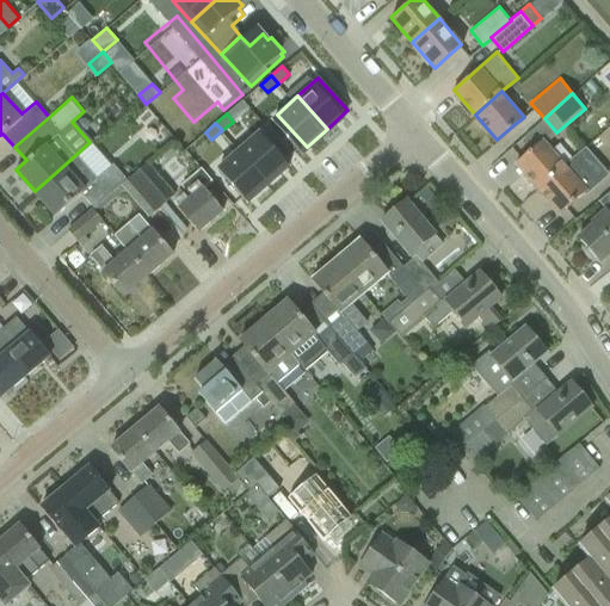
[(259,134),(239,153),(269,185),(289,167),(259,134)]
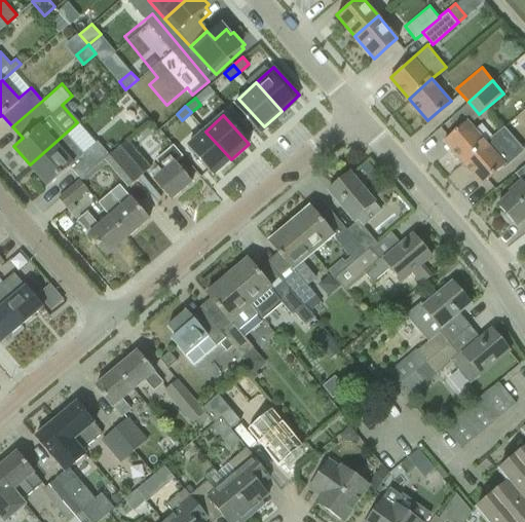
[(444,139),(462,160),(486,141),(466,119),(444,139)]
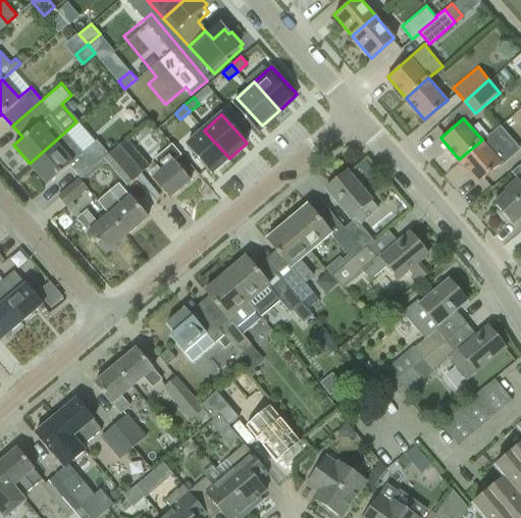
[(204,131),(187,147),(212,174),(229,158),(204,131)]
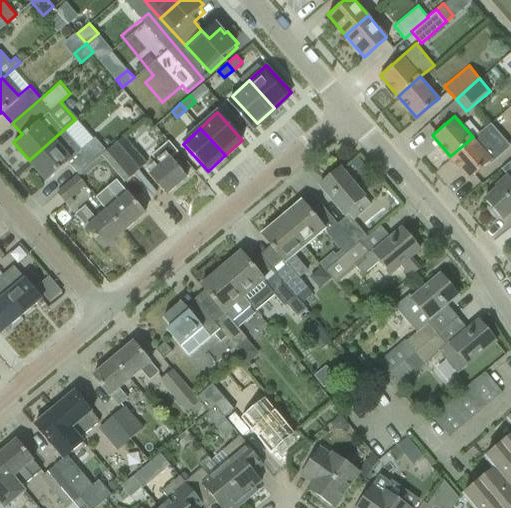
[(54,138),(29,160),(46,180),(61,167),(68,160),(72,158),(82,148),(65,129),(54,138)]
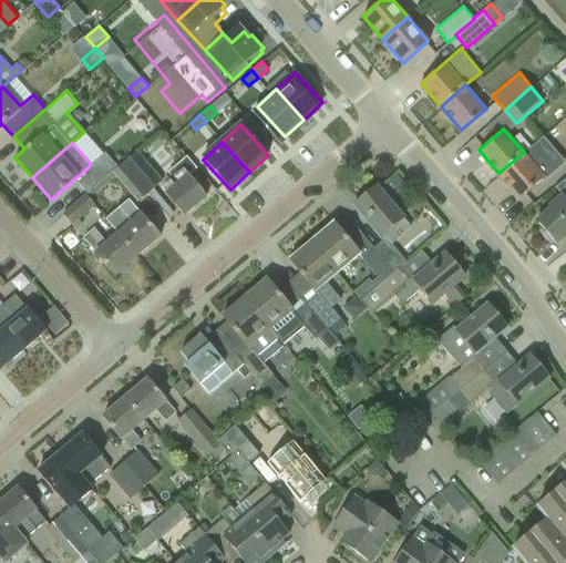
[(534,143),(524,152),(498,173),(520,197),(536,183),(555,167),(534,143)]
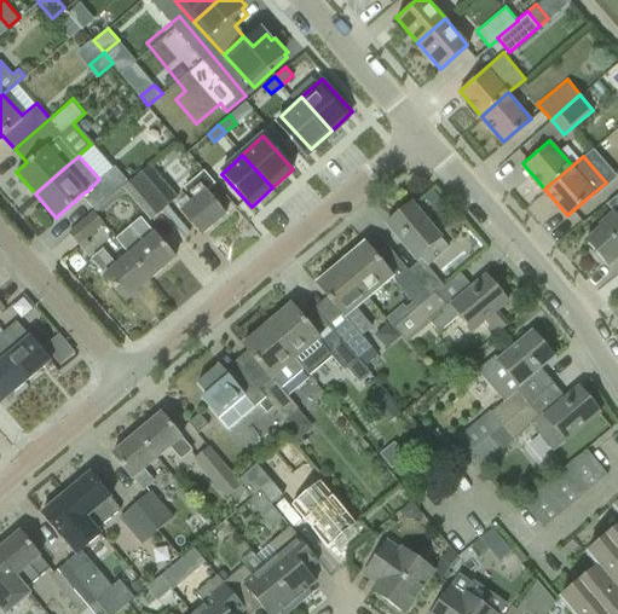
[(136,174),(162,206),(177,193),(150,162),(136,174)]
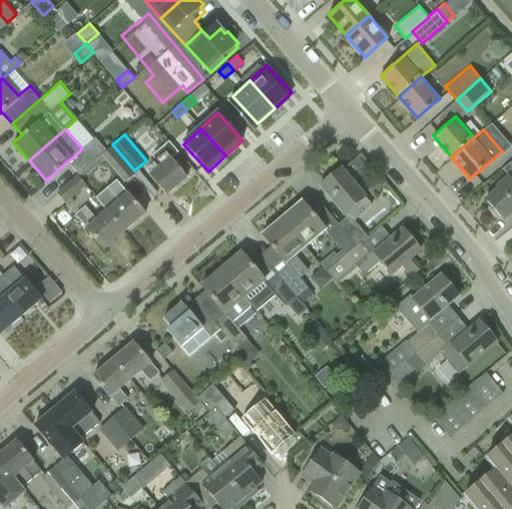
[(72,158),(68,160),(79,172),(102,152),(106,149),(95,137),(82,148),(72,158)]
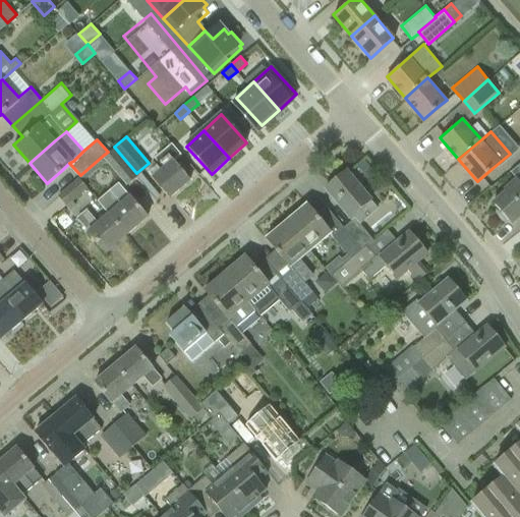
[(152,175),(169,196),(190,179),(173,159),(181,153),(171,141),(155,156),(163,166),(152,175)]
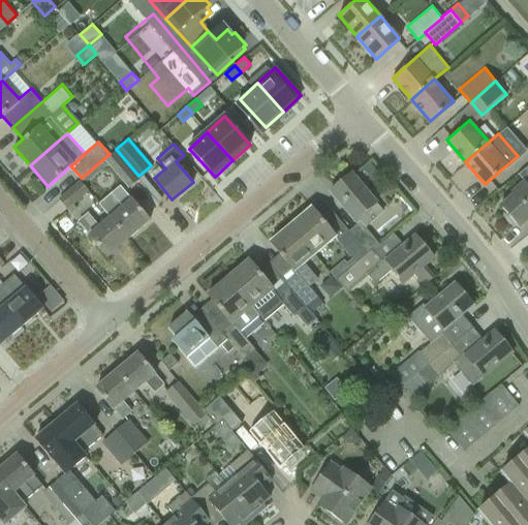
[(138,176),(116,149),(110,154),(105,157),(128,185),(138,176)]
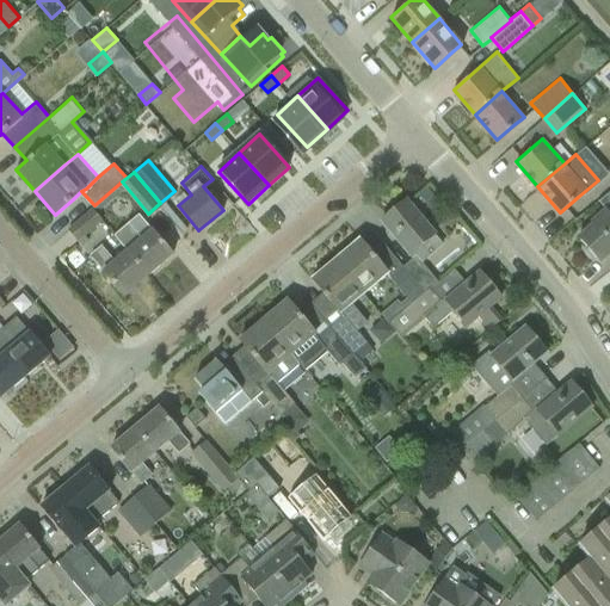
[(595,221),(579,235),(601,260),(609,252),(609,190),(598,199),(604,206),(591,218),(595,221)]
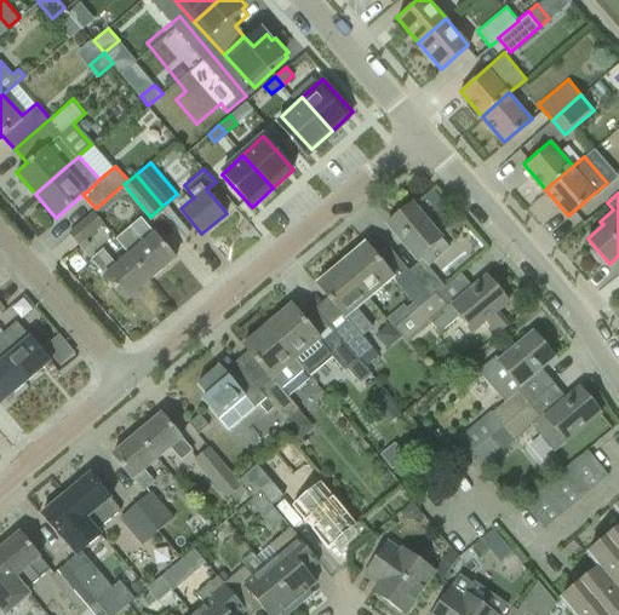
[(433,295),(440,289),(439,288),(445,283),(429,264),(450,247),(441,236),(442,235),(413,201),(388,223),(418,260),(410,268),(433,295)]
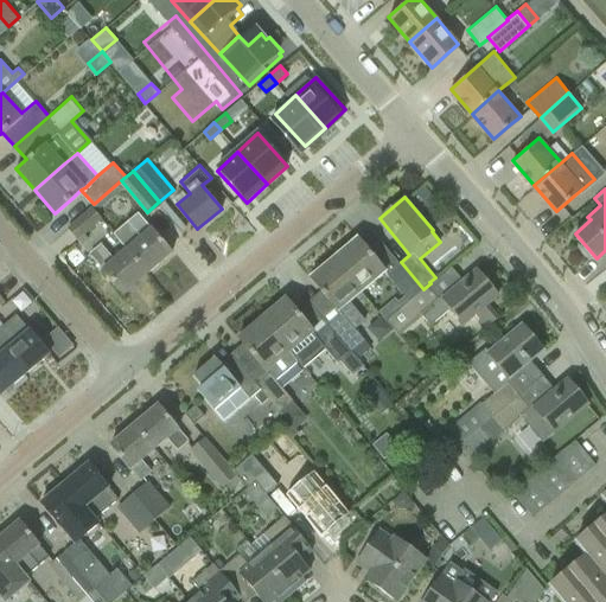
[(91,205),(68,225),(77,236),(101,217),(91,205)]
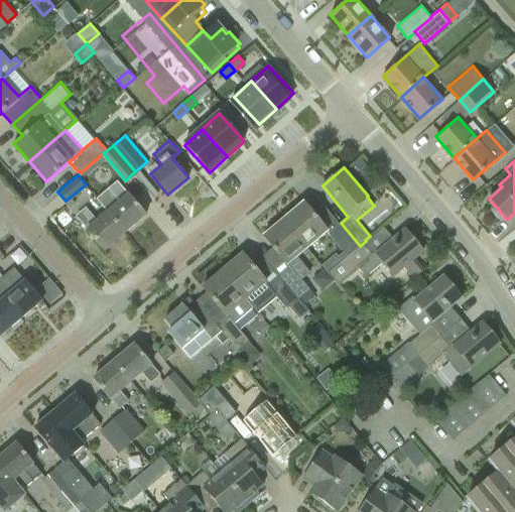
[(108,210),(125,231),(146,213),(128,193),(127,193),(117,180),(108,188),(97,197),(108,210)]
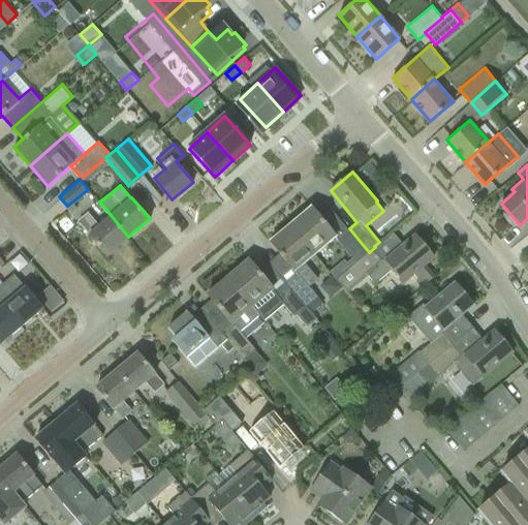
[(290,223),(314,251),(335,234),(312,206),(290,223)]
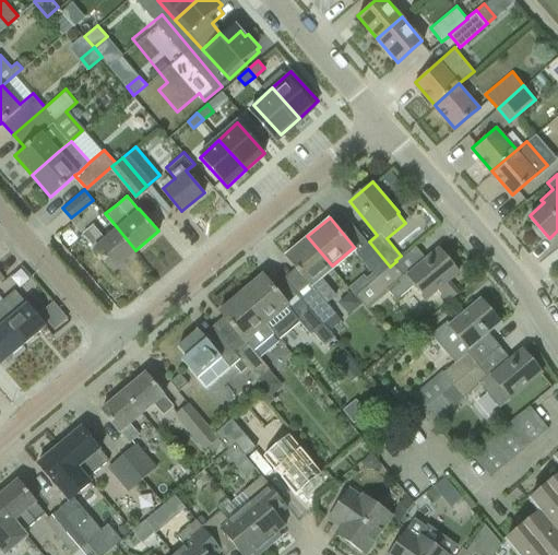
[(135,250),(117,227),(105,237),(93,224),(83,233),(95,247),(94,247),(114,270),(135,250)]
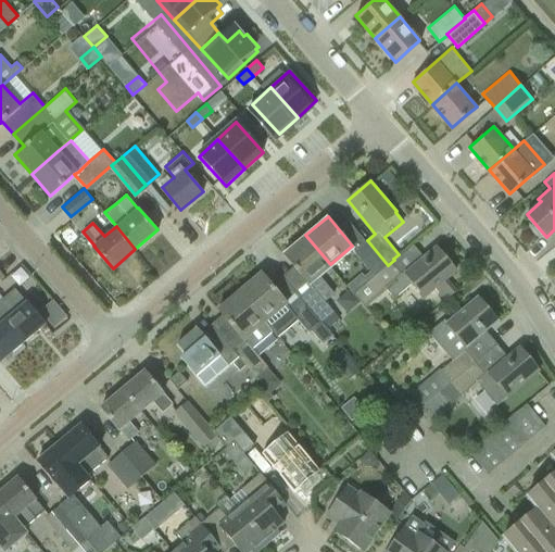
[(300,295),(322,320),(327,326),(339,316),(324,300),(333,291),(317,274),(330,264),(305,235),(285,253),(300,271),(288,280),(300,295)]
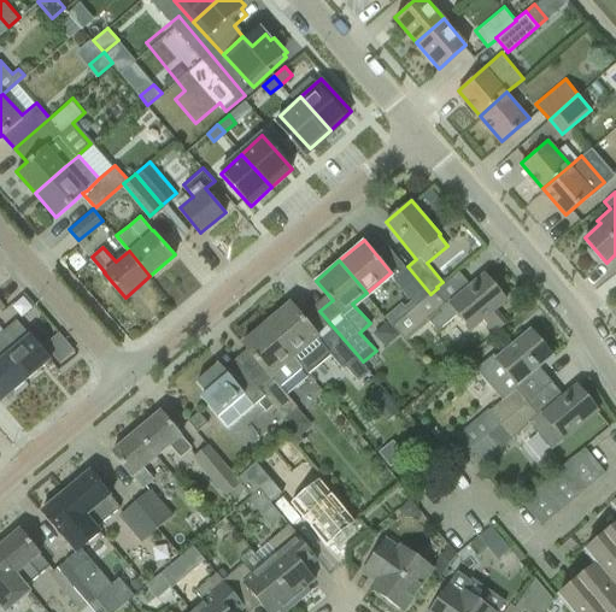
[(387,318),(393,325),(408,313),(430,294),(408,266),(394,278),(410,298),(387,318)]
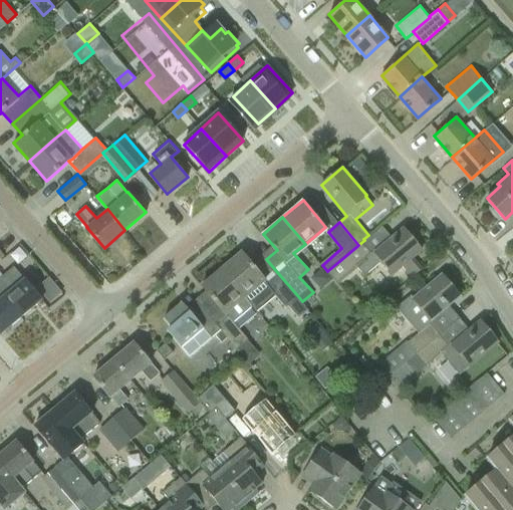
[(358,245),(339,261),(327,271),(337,282),(357,266),(363,275),(382,259),(394,272),(422,248),(404,227),(375,251),(371,249),(364,240),(358,245)]
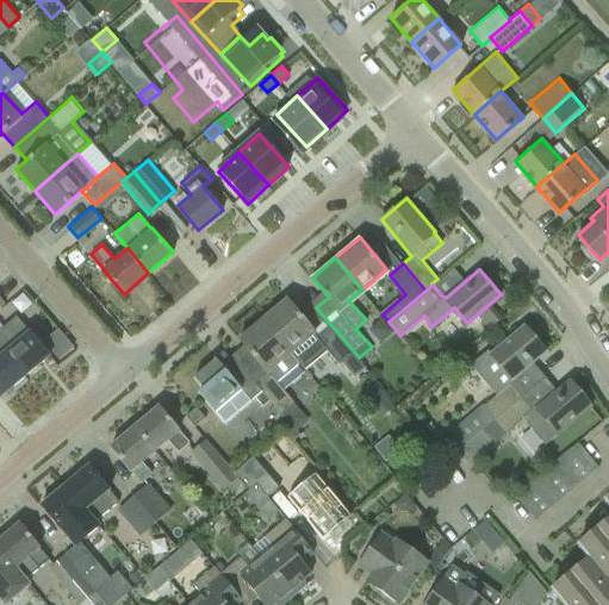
[(353,350),(329,323),(317,332),(287,298),(263,318),(290,349),(300,361),(302,363),(324,344),(340,362),(341,361),(353,350)]
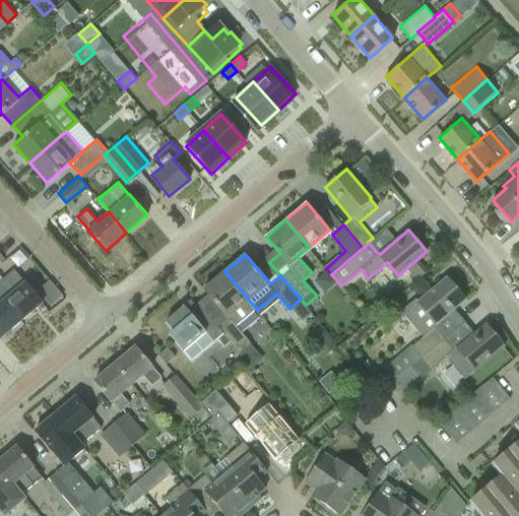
[(0,280),(0,294),(3,298),(21,320),(43,302),(25,281),(14,268),(5,276),(0,280)]
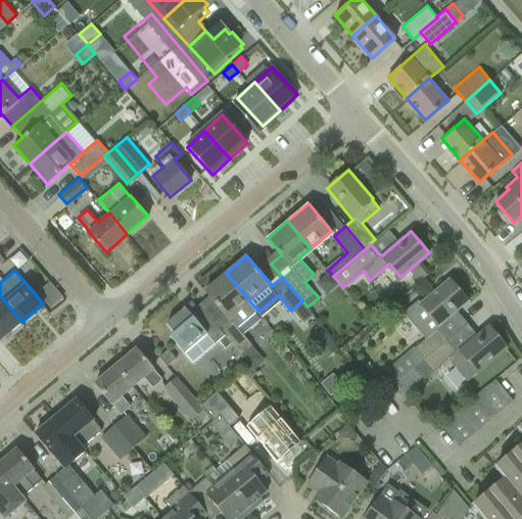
[(257,310),(248,299),(226,273),(205,289),(232,322),(222,330),(231,340),(241,352),(247,362),(256,355),(249,345),(252,343),(238,326),(257,310)]
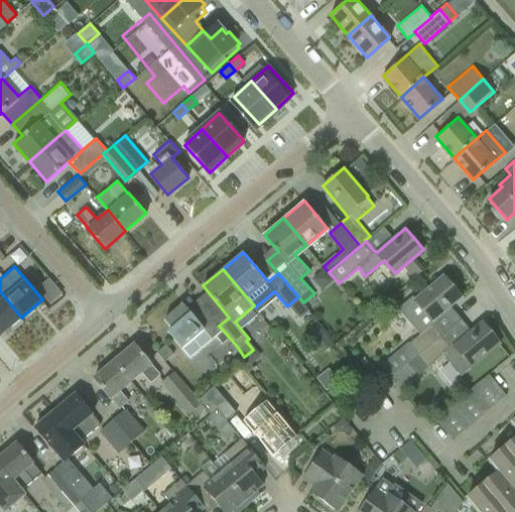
[(433,320),(462,296),(443,274),(415,297),(413,295),(410,298),(409,297),(399,305),(419,333),(393,354),(402,364),(406,361),(408,363),(441,336),(431,324),(434,322),(433,320)]
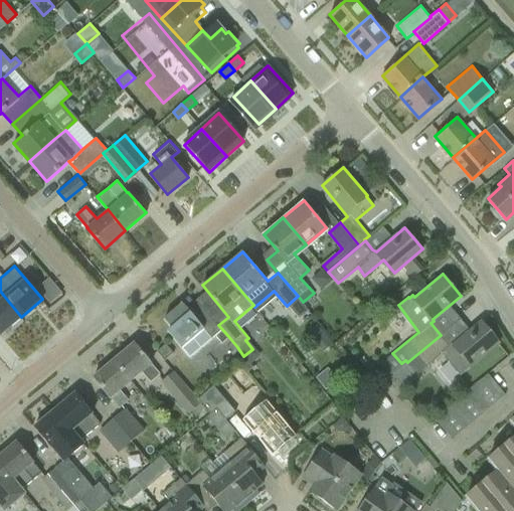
[(49,276),(37,287),(49,300),(61,289),(49,276)]
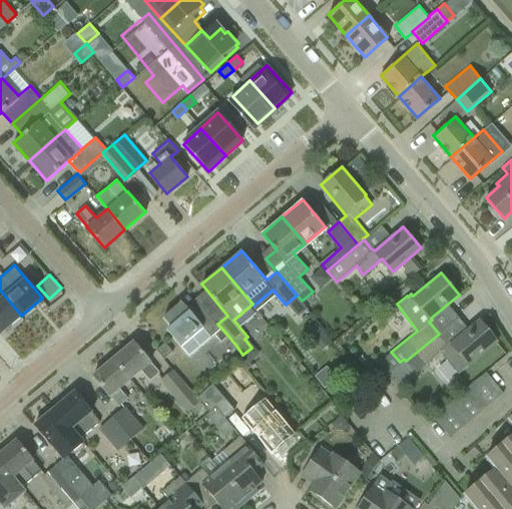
[(0,331),(1,333),(21,316),(3,294),(0,296),(0,331)]
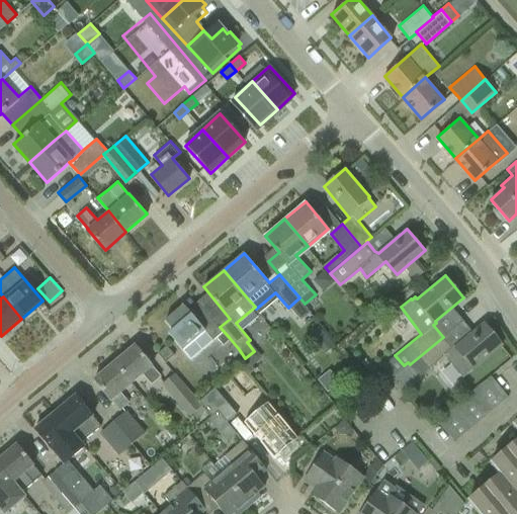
[(299,297),(289,307),(300,319),(311,311),(305,304),(299,297)]
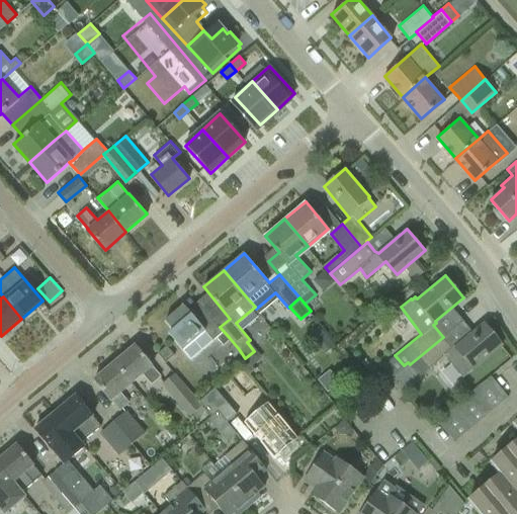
[(169,332),(182,347),(183,348),(190,356),(212,338),(212,339),(217,336),(222,342),(229,337),(220,327),(214,321),(204,329),(184,304),(165,319),(173,329),(169,332)]
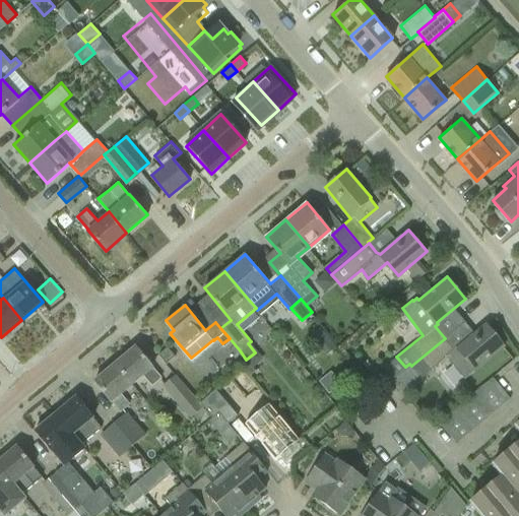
[(446,355),(464,378),(475,369),(489,359),(504,345),(485,323),(457,346),(456,344),(452,348),(445,338),(411,366),(418,376),(446,355)]
